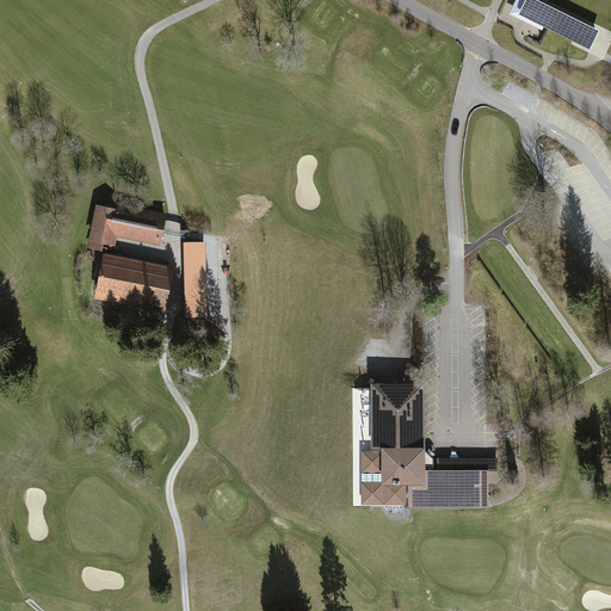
[(600,32),(535,0),(526,0),(519,16),(591,50),(600,32)]
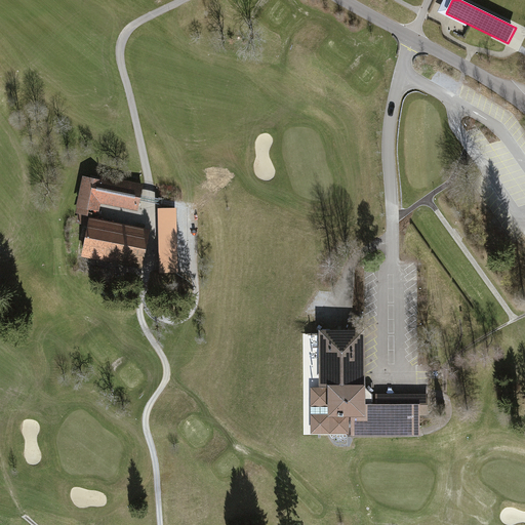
[(144,187),(84,175),(77,211),(79,212),(77,223),(86,225),(88,213),(99,215),(103,203),(138,210),(144,187)]
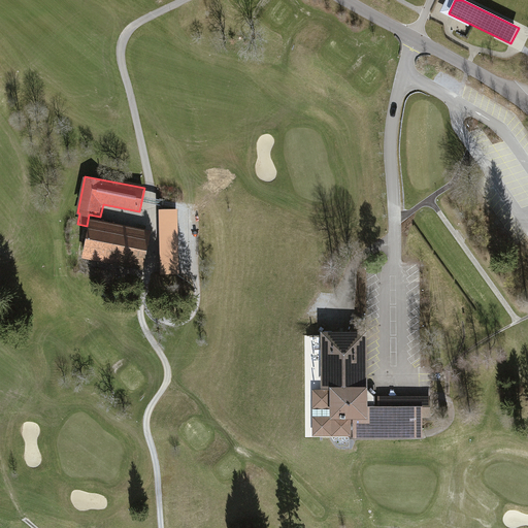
[(176,210),(159,210),(160,275),(178,274),(176,210)]
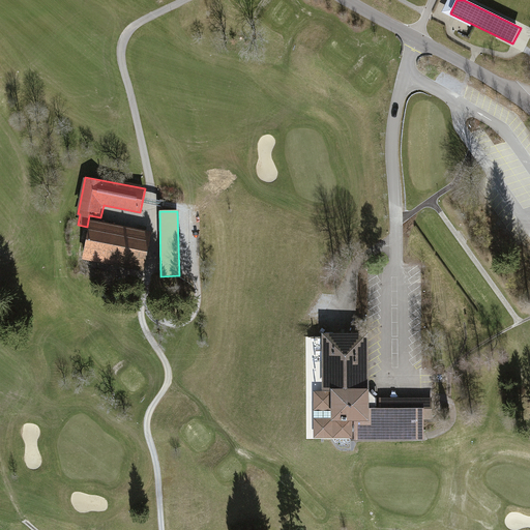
[(150,231),(92,218),(84,258),(142,270),(150,231)]
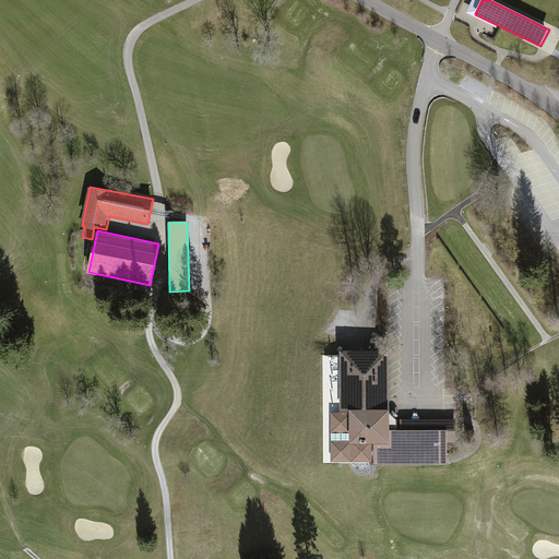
[(376,354),(341,354),(342,409),(332,409),(332,460),(376,460),(376,464),(445,464),(445,444),(459,444),(459,421),(387,421),(385,354),(376,354)]
